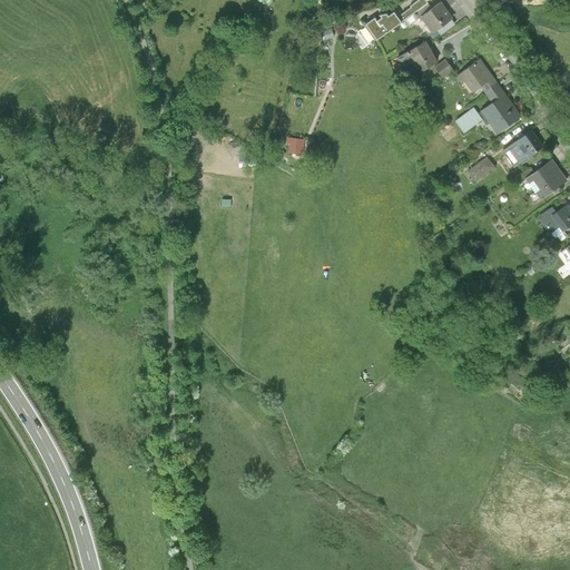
[(402,22),(404,20),(429,3),(425,0),(419,0),(411,7),(411,8),(397,18),(402,22)]
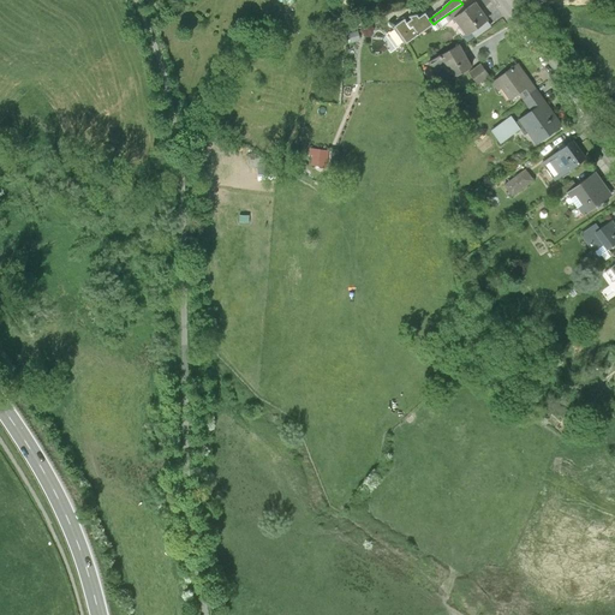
[(466,10),(454,18),(467,35),(473,30),(487,21),(475,3),(466,10)]
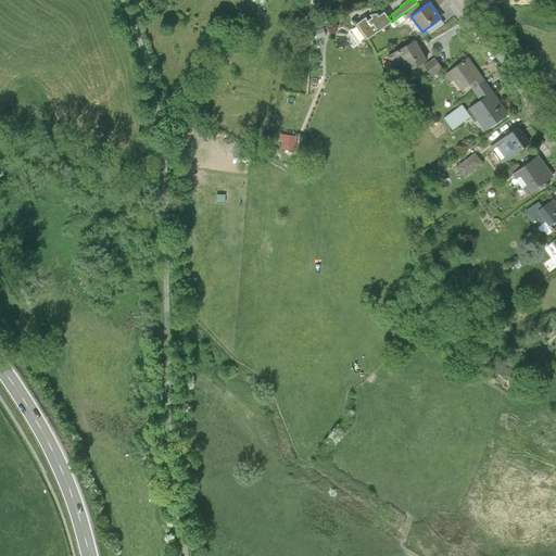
[(421,9),(418,3),(394,20),(399,25),(411,16),(421,9)]
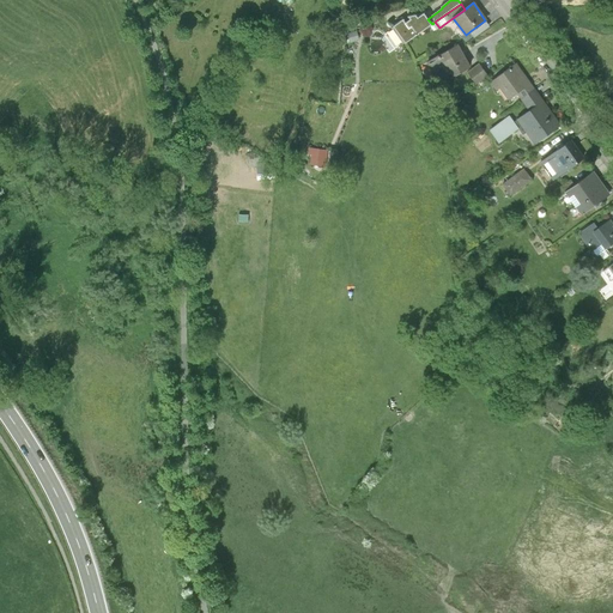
[(406,43),(432,24),(428,19),(424,13),(418,17),(416,14),(408,17),(411,20),(406,24),(402,18),(393,26),(406,43)]
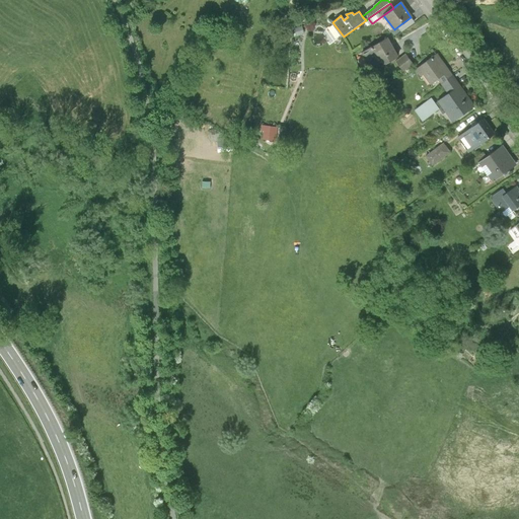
[(281,25),(282,18),(274,17),(273,24),(281,25)]
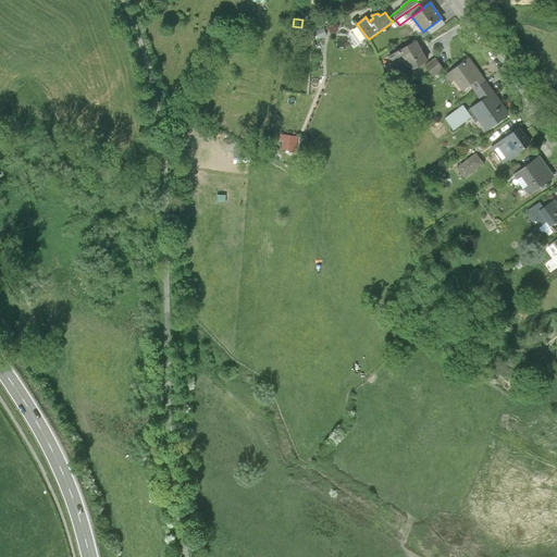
[(445,24),(441,19),(429,27),(433,33),(445,24)]
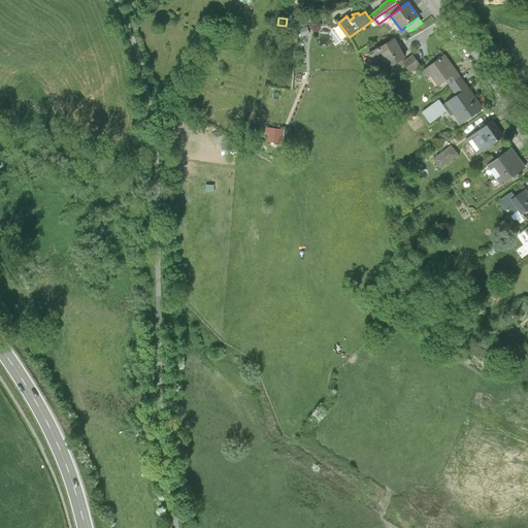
[(307,27),(299,30),(302,37),(309,34),(307,27)]
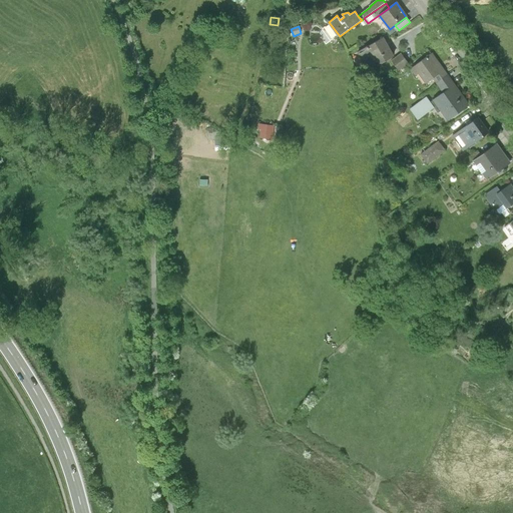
[(394,57),(383,38),(367,47),(369,50),(361,54),(370,70),(394,57)]
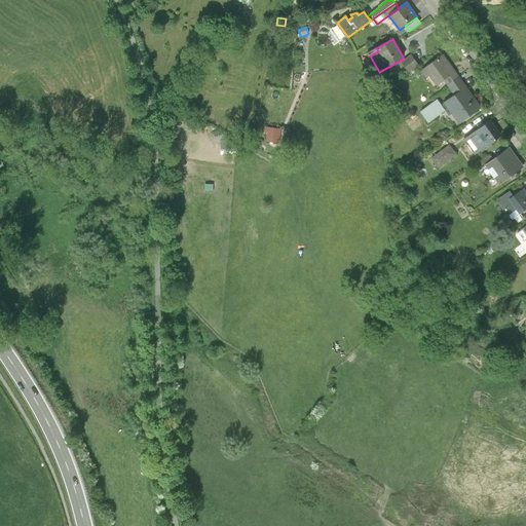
[(411,54),(401,62),(408,71),(417,64),(411,54)]
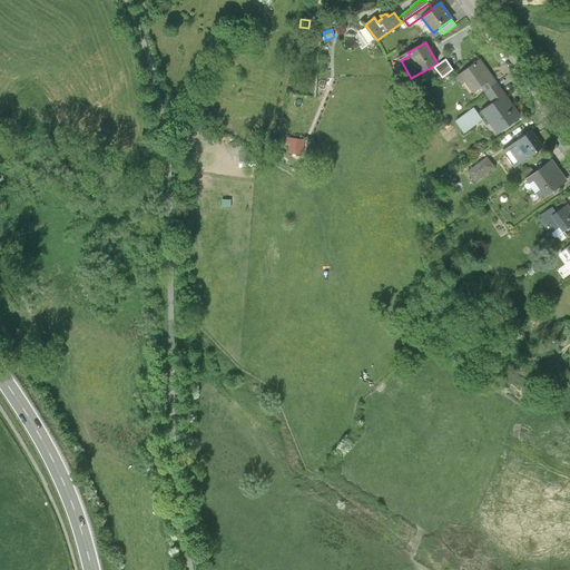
[(481,86),(484,90),(495,82),(479,59),(458,75),(462,81),(464,80),(473,91),(481,86)]
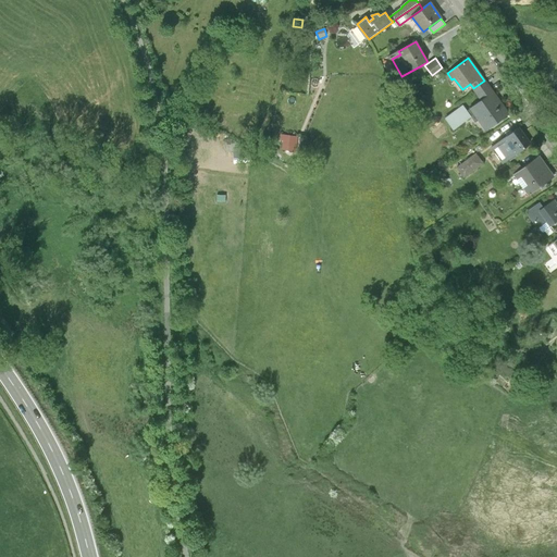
[(482,100),(467,110),(471,116),(475,121),(479,119),(486,130),(508,113),(484,81),(473,88),(482,100)]
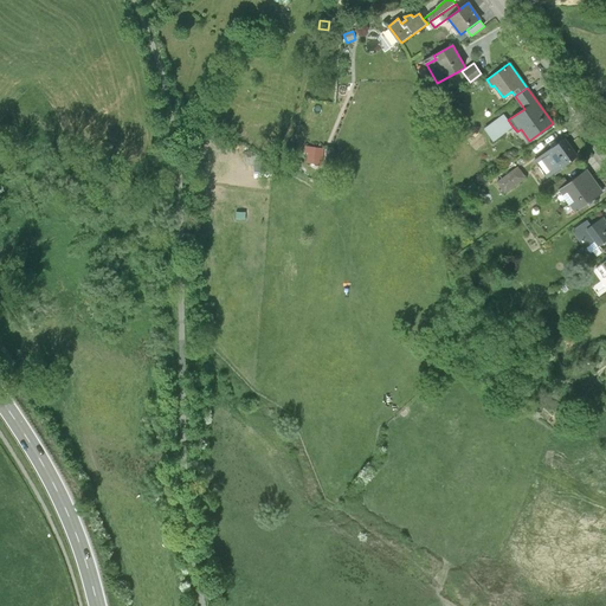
[(494,141),(513,127),(508,120),(503,114),(484,128),(494,141)]
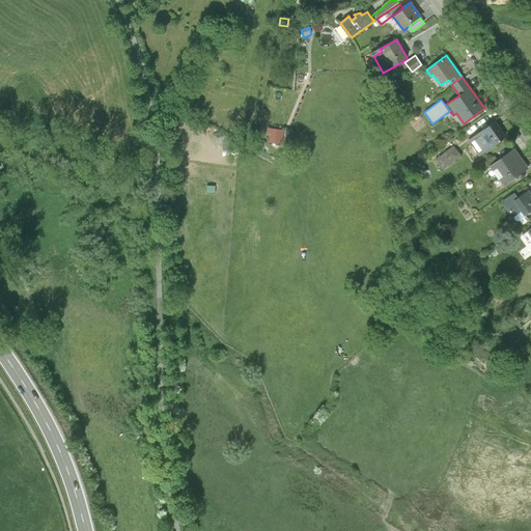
[(495,121),(469,139),(480,155),(506,137),(495,121)]
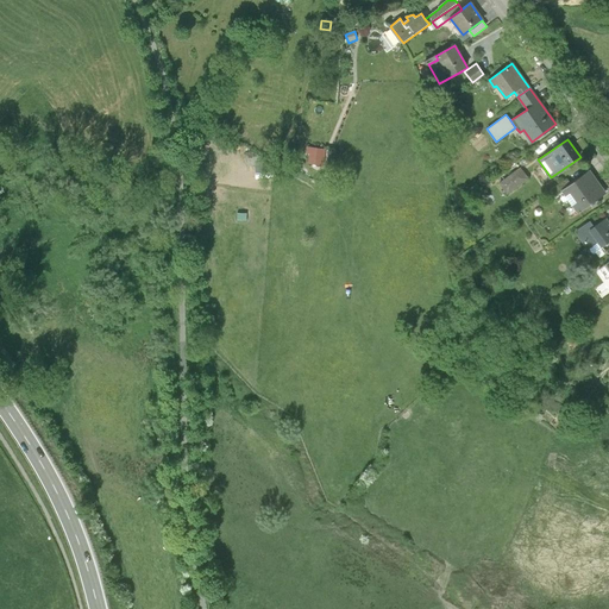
[(528,179),(520,168),(506,179),(514,189),(528,179)]
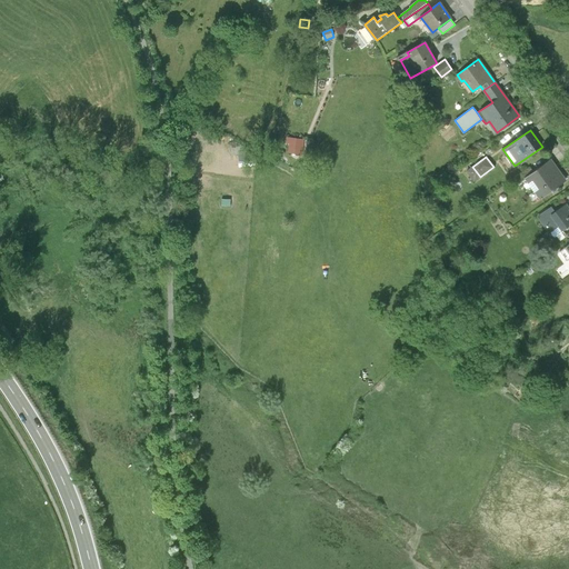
[(533,171),(525,177),(539,198),(565,179),(550,159),(533,171)]
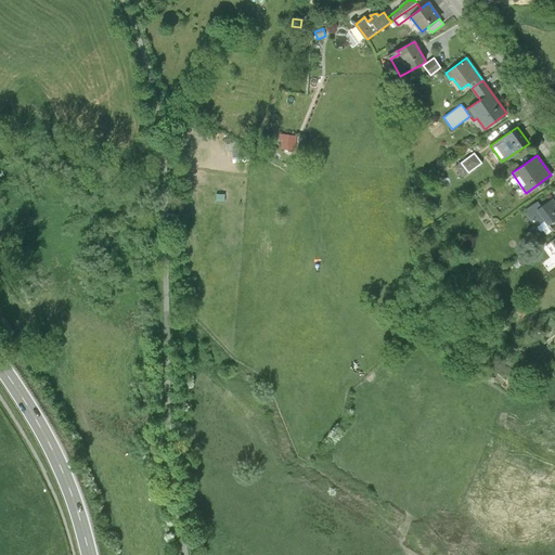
[(505,177),(512,172),(520,167),(516,162),(502,171),(505,177)]
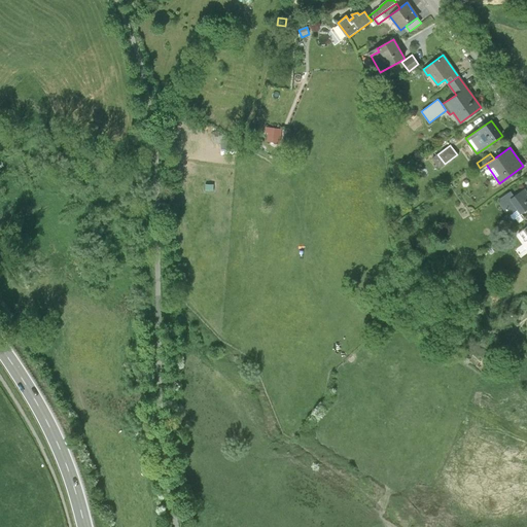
[(526,209),(526,192),(525,189),(515,197),(511,200),(518,210),(521,214),(526,209)]
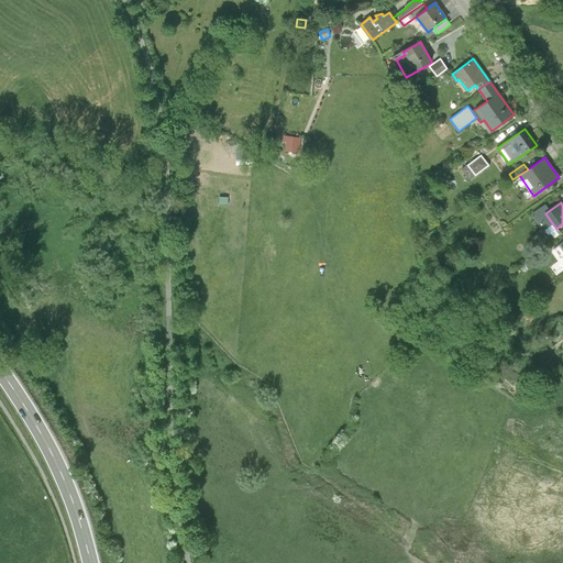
[(545,230),(553,224),(545,213),(550,210),(545,205),(532,214),(544,231),(545,230)]
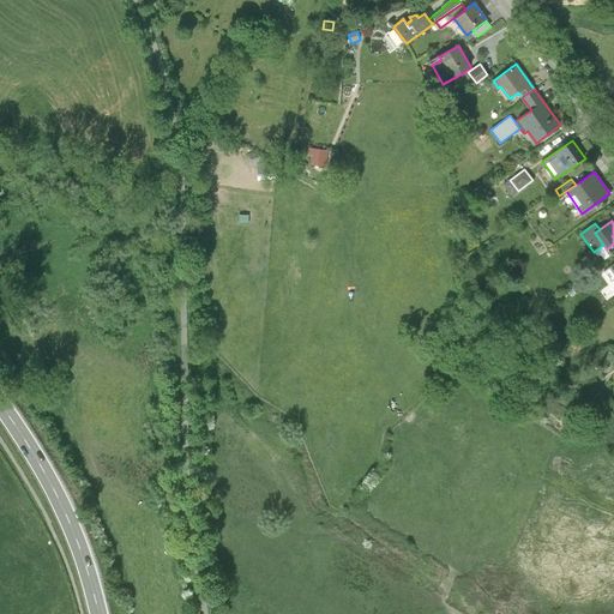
[(599,256),(607,250),(603,245),(595,251),(599,256)]
